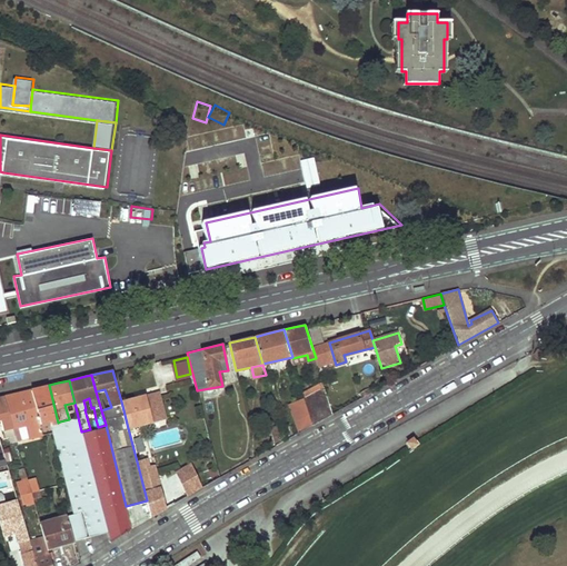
[(322,381),(304,393),(305,397),(314,424),(332,414),(322,381)]
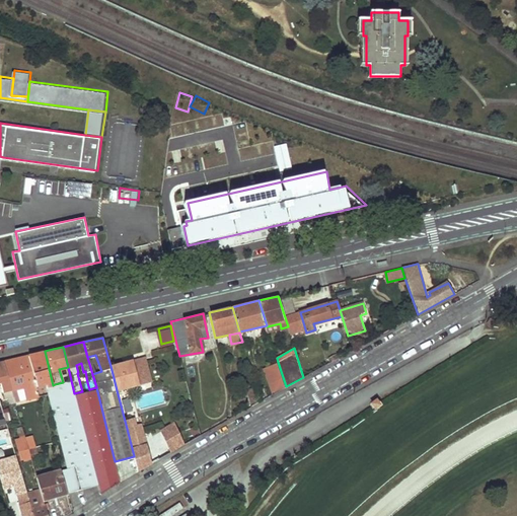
[(35,353),(27,355),(37,387),(37,389),(42,387),(37,370),(42,369),(46,383),(52,381),(45,351),(35,353)]
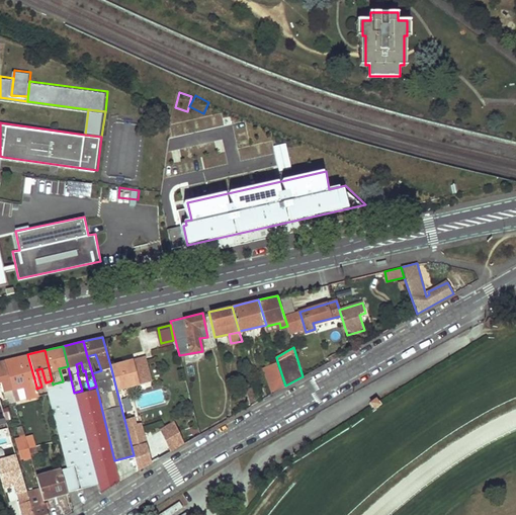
[(14,357),(3,359),(11,388),(14,395),(15,401),(19,400),(16,389),(24,387),(26,398),(38,395),(36,389),(36,387),(27,354),(14,357)]
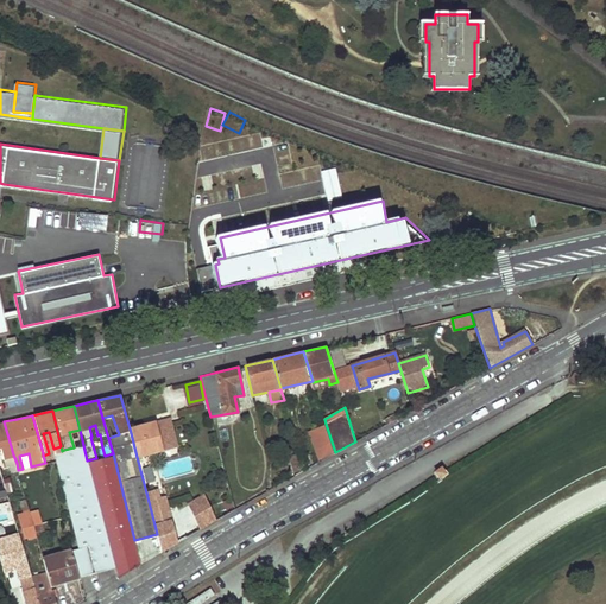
[(169,420),(157,423),(164,450),(176,446),(169,420)]
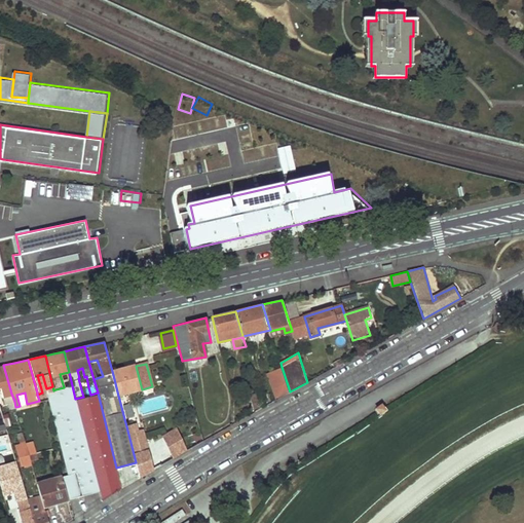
[(0,366),(0,386),(3,397),(11,394),(3,365),(0,366)]
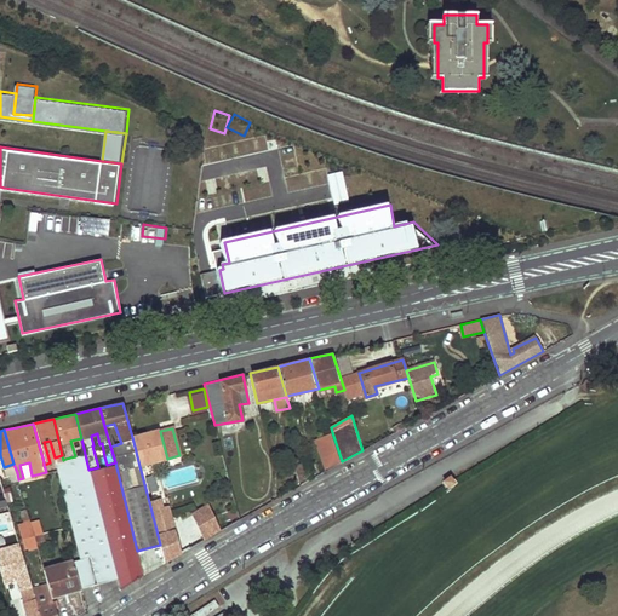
[(160,431),(132,437),(133,442),(139,466),(167,459),(160,431)]
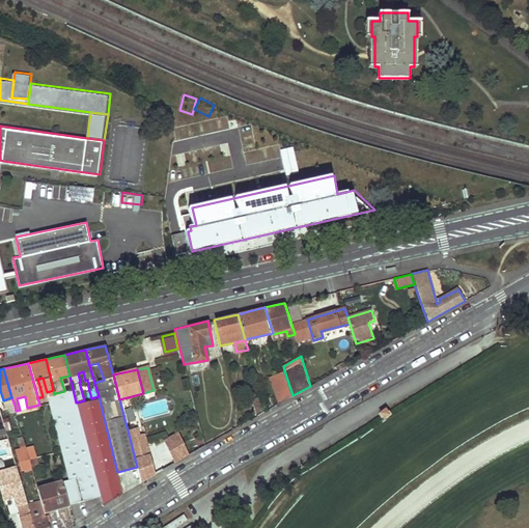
[(284,370),(270,377),(279,403),(293,395),(284,370)]
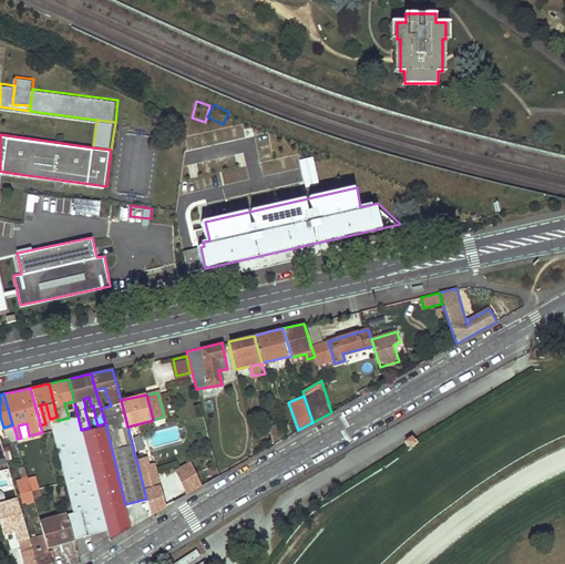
[(69,418),(60,420),(89,534),(108,530),(106,529),(81,430),(78,416),(69,418)]
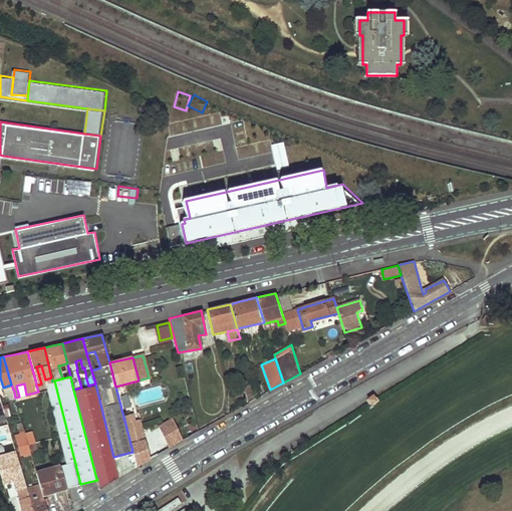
[(86,378),(79,380),(81,388),(88,386),(86,378)]
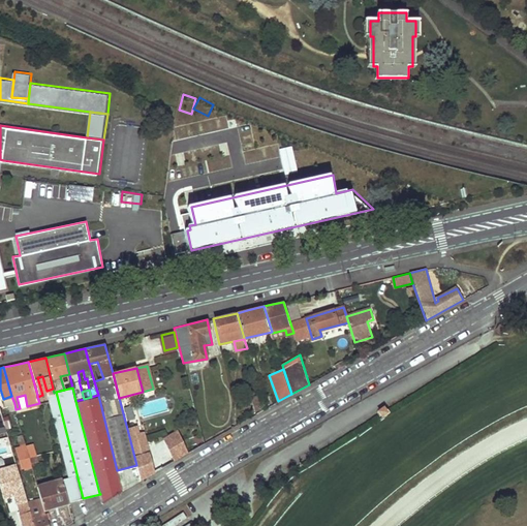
[(54,393),(48,394),(49,400),(69,477),(62,480),(68,502),(83,498),(56,392),(54,393)]
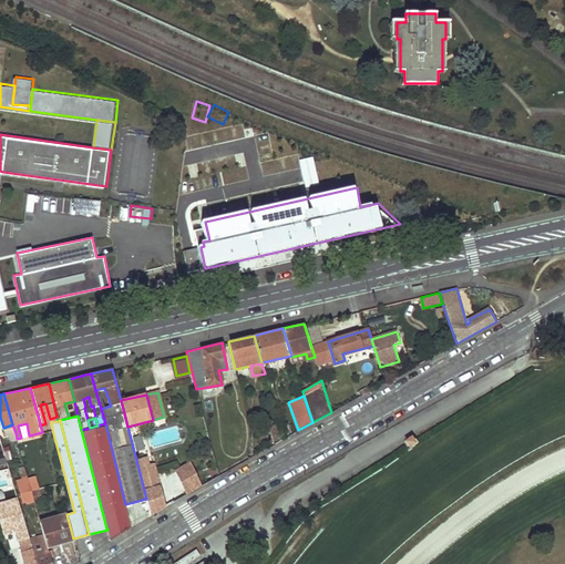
[(271,424),(276,439),(284,437),(279,422),(271,424)]
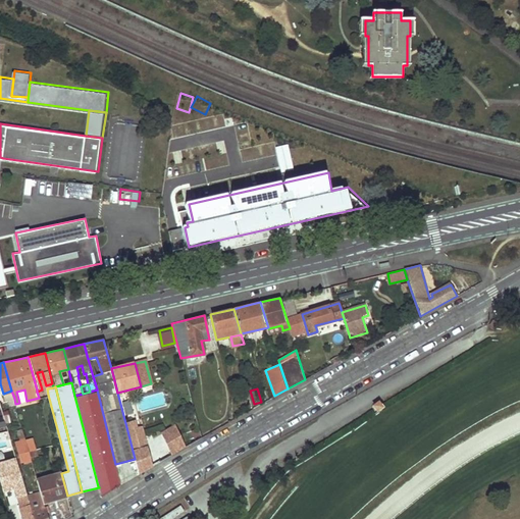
[(97,390),(90,392),(112,482),(114,488),(120,484),(115,464),(97,390)]
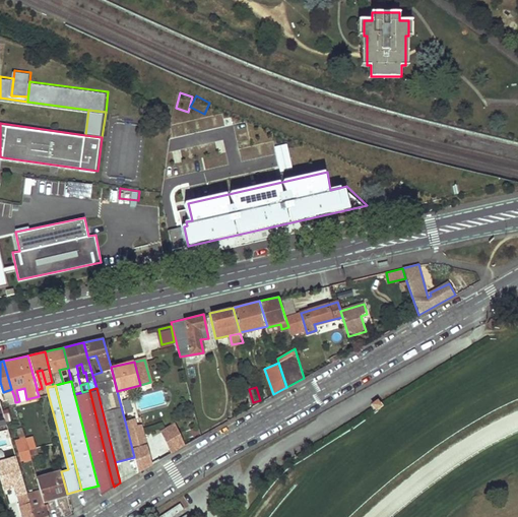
[(89,390),(82,392),(105,482),(112,480),(89,390)]
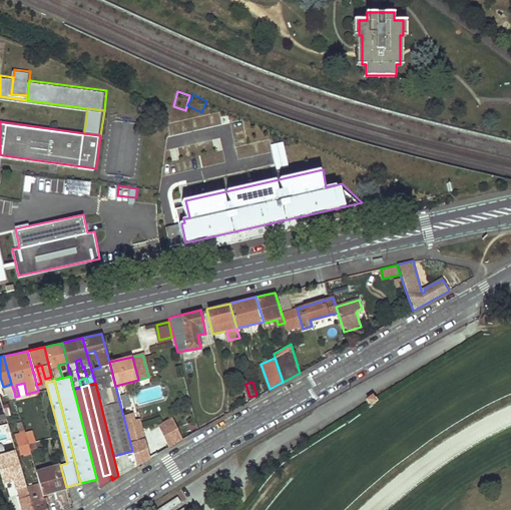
[(81,387),(73,389),(96,478),(103,476),(81,387)]
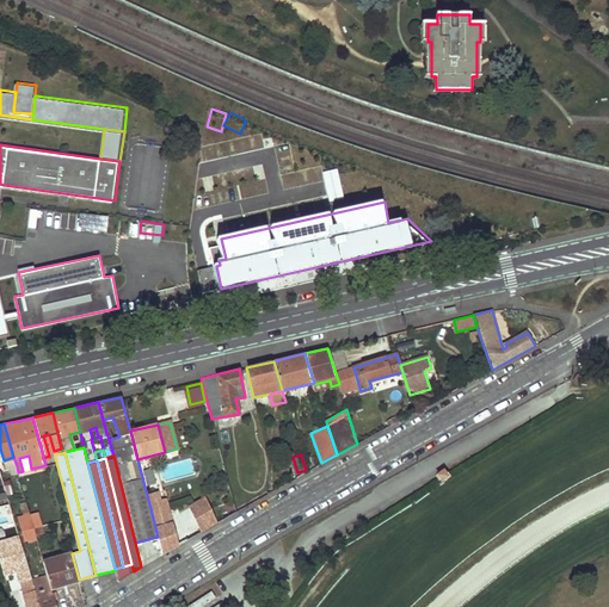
[(56,462),(45,465),(72,553),(80,551),(56,462)]
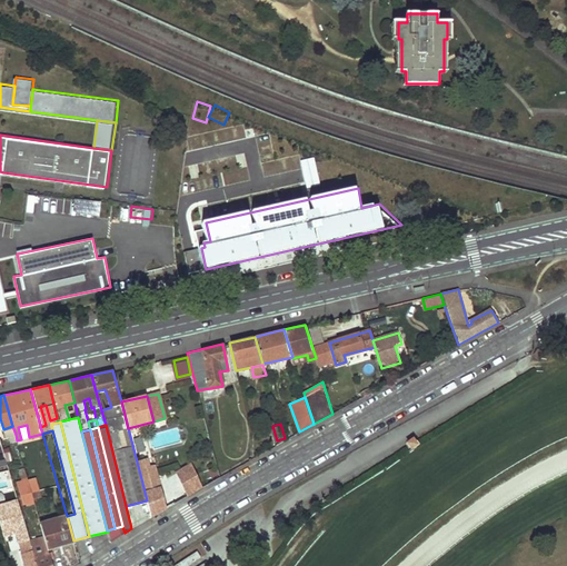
[(421,443),(416,436),(409,440),(414,446),(421,443)]
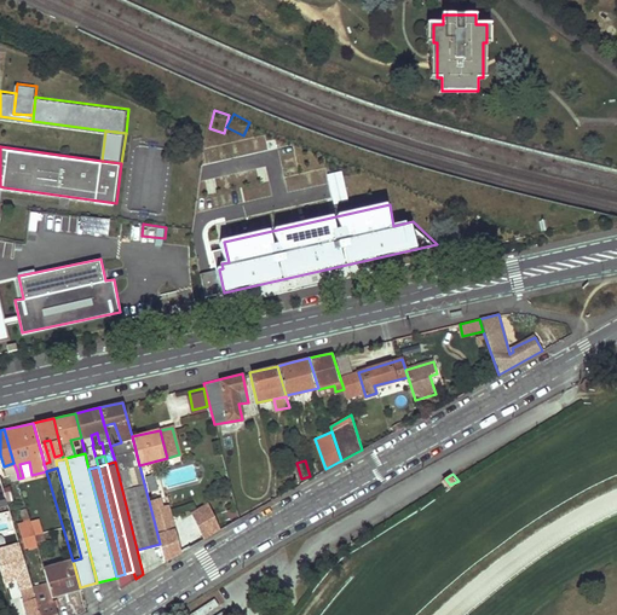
[(169,527),(173,526),(169,515),(171,515),(168,505),(162,508),(160,498),(149,502),(160,544),(165,561),(180,551),(173,529),(169,531),(169,527)]
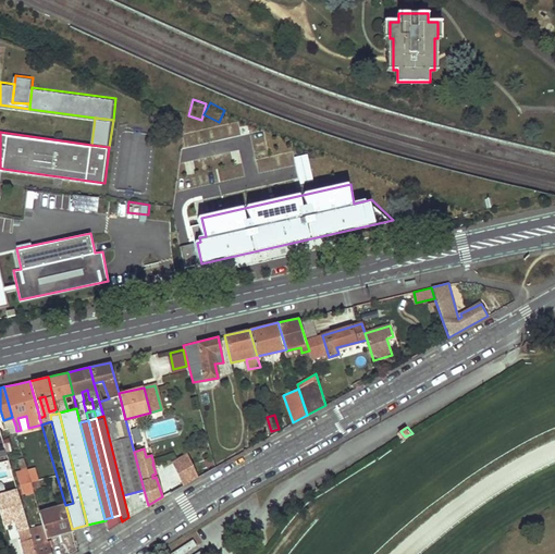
[(170,463),(183,484),(198,476),(185,453),(170,463)]
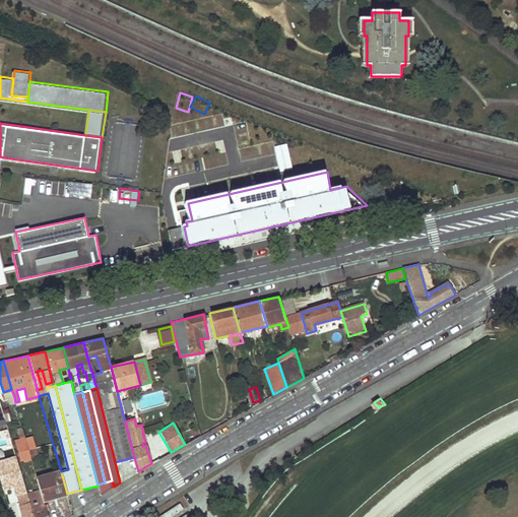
[(22,443),(17,445),(21,460),(23,459),(31,457),(30,456),(28,448),(27,446),(23,431),(23,430),(18,431),(21,441),(22,443)]
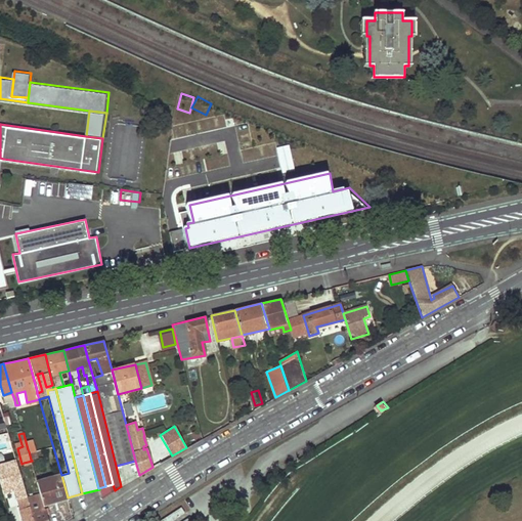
[(6,464),(0,465),(0,481),(3,491),(5,490),(20,486),(24,500),(17,502),(23,520),(33,520),(27,496),(15,460),(10,461),(12,468),(8,469),(6,464)]
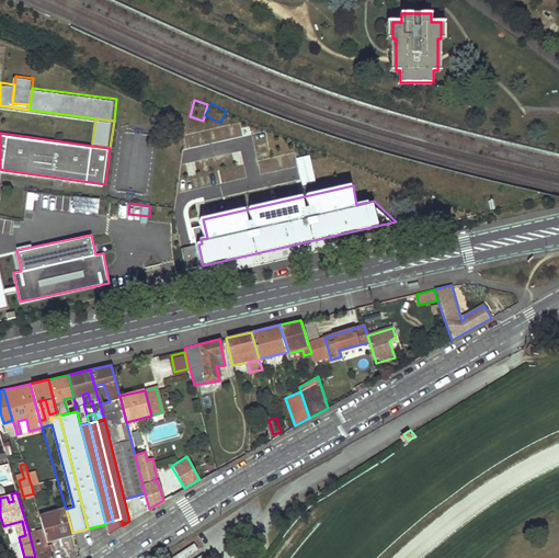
[(66,509),(41,515),(47,541),(72,534),(72,533),(66,509)]
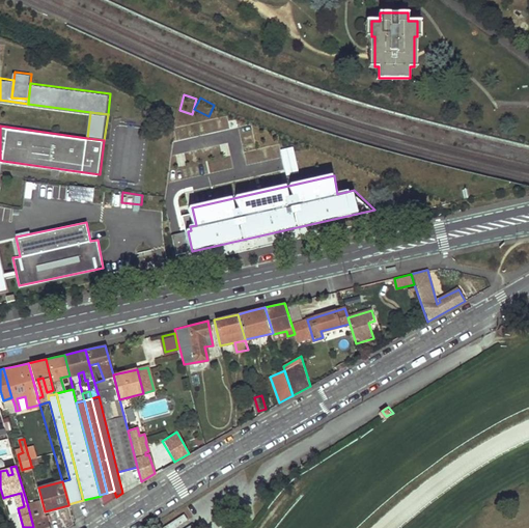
[(107,493),(100,495),(101,496),(103,505),(116,497),(114,491),(107,493)]
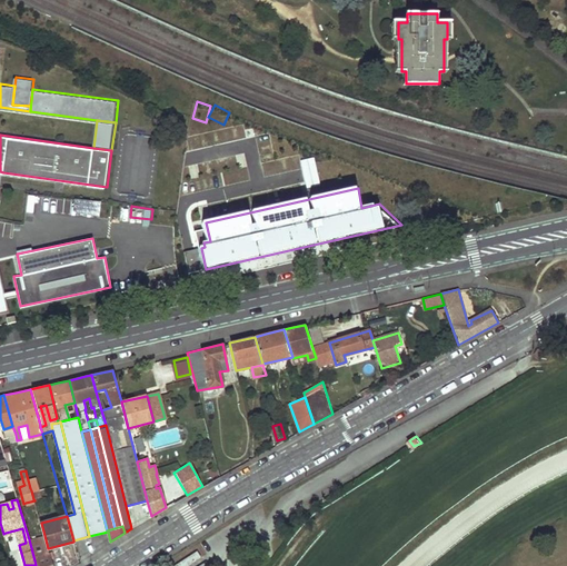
[(37,538),(29,539),(36,565),(52,565),(50,555),(50,554),(41,556),(37,538)]
